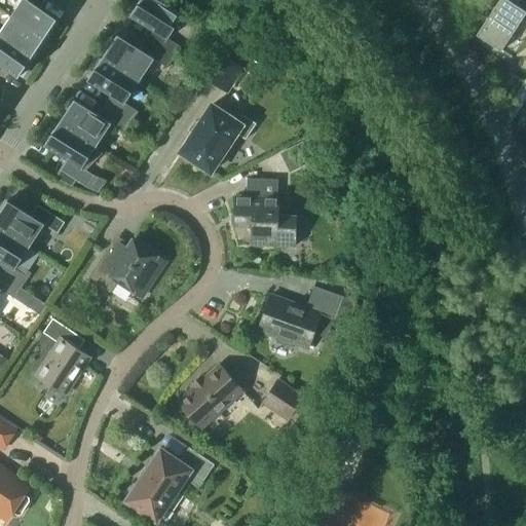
[(22,0),(11,16),(44,38),(58,20),(37,6),(41,0),(22,0)]
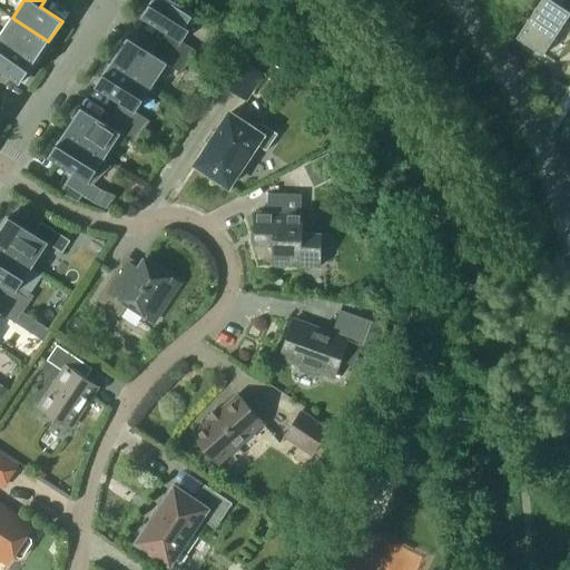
[(167,32),(160,43),(189,62),(197,51),(182,41),(198,17),(173,0),(151,0),(141,16),(167,32)]
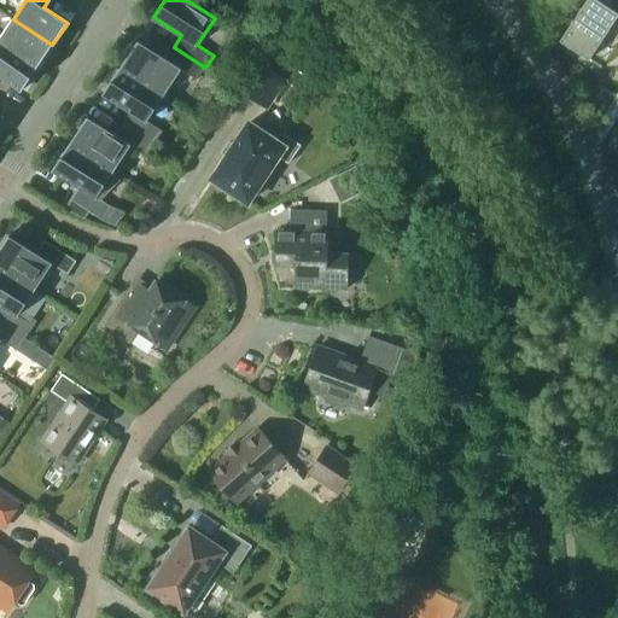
[(588,59),(614,22),(617,24),(617,0),(586,0),(560,41),(588,59)]
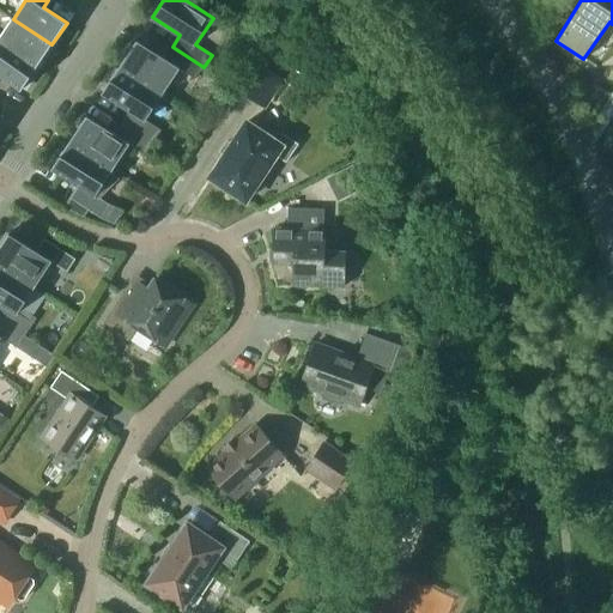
[(0,42),(37,67),(52,44),(13,19),(0,38),(0,42)]
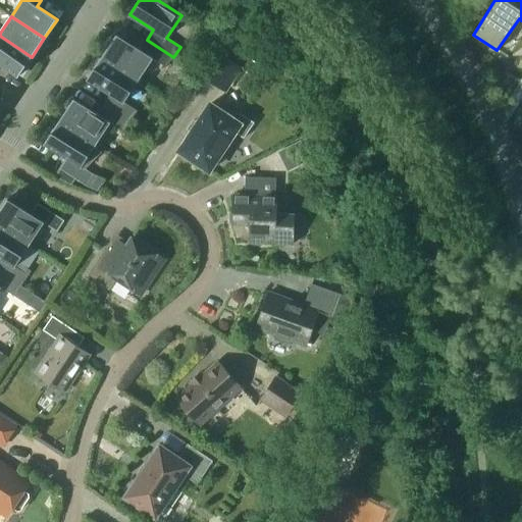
[(117,34),(102,56),(139,81),(153,58),(166,67),(173,57),(147,40),(140,49),(117,34)]
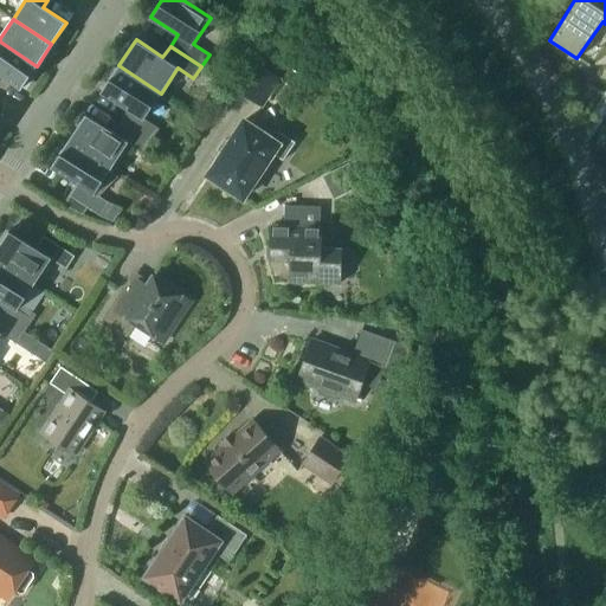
[(0,73),(23,88),(37,66),(0,42),(0,73)]
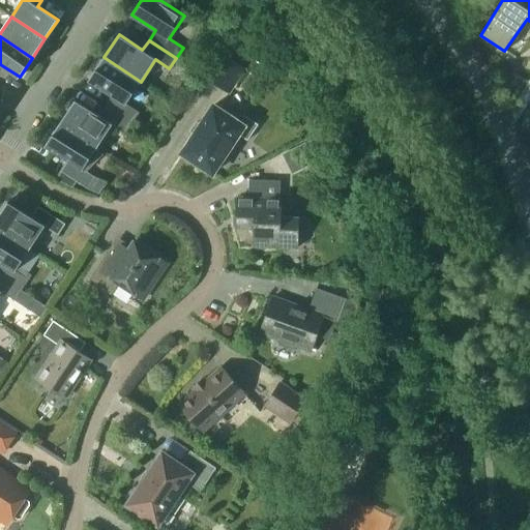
[(219,52),(202,77),(218,88),(236,62),(219,52)]
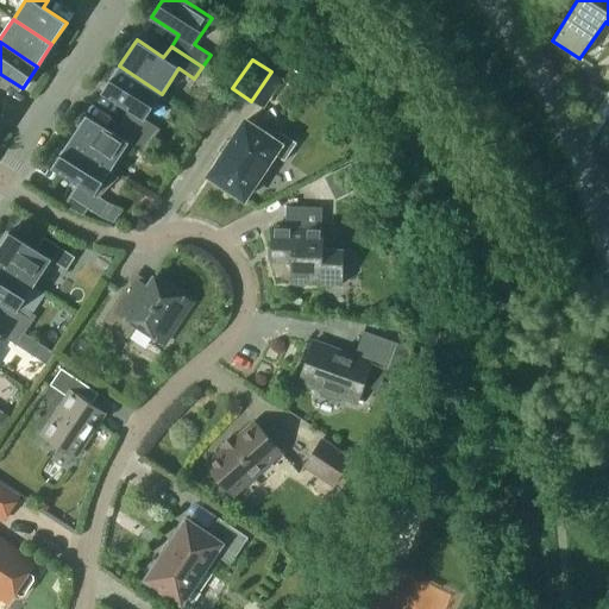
[(129,110),(121,121),(152,142),(161,130),(145,119),(162,94),(119,66),(102,92),(129,110)]
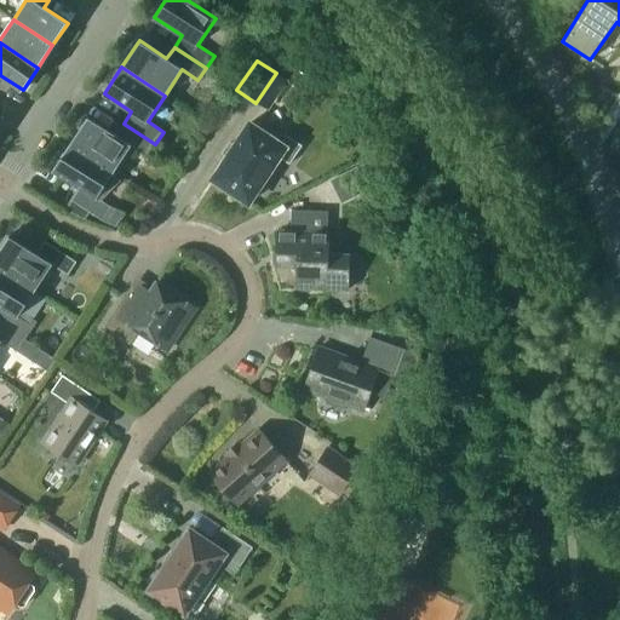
[(297,68),(287,81),(300,91),(310,78),(297,68)]
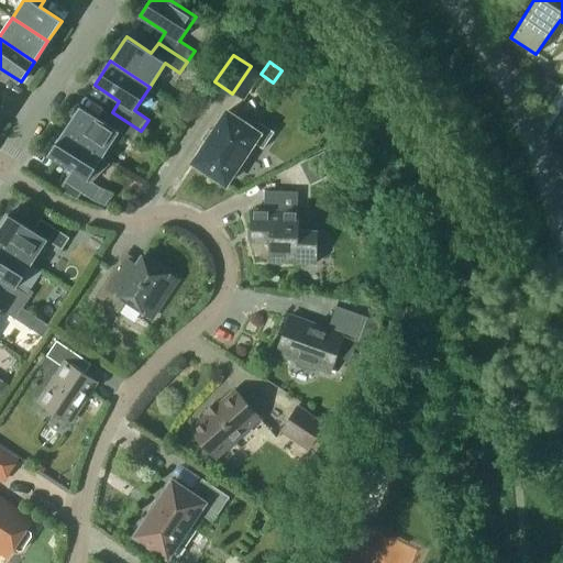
[(545,77),(536,92),(547,100),(548,98),(556,85),(545,77)]
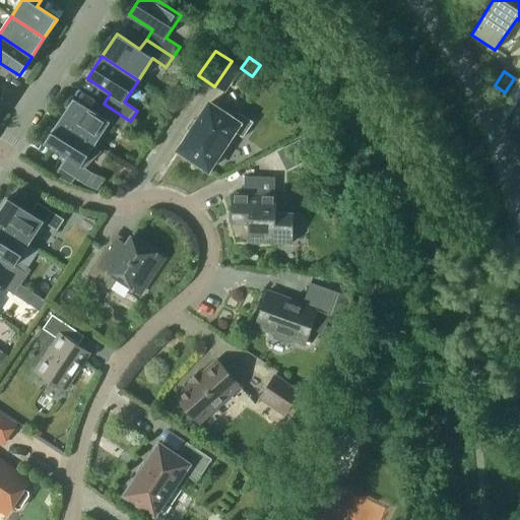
[(509,92),(500,107),(506,119),(519,96),(519,75),(518,79),(514,77),(514,78),(506,90),(509,92)]
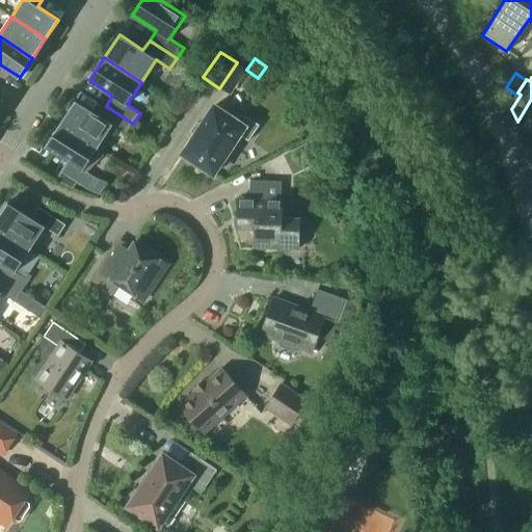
[(76,100),(60,123),(98,148),(112,125),(126,134),(133,124),(106,106),(99,115),(76,100)]
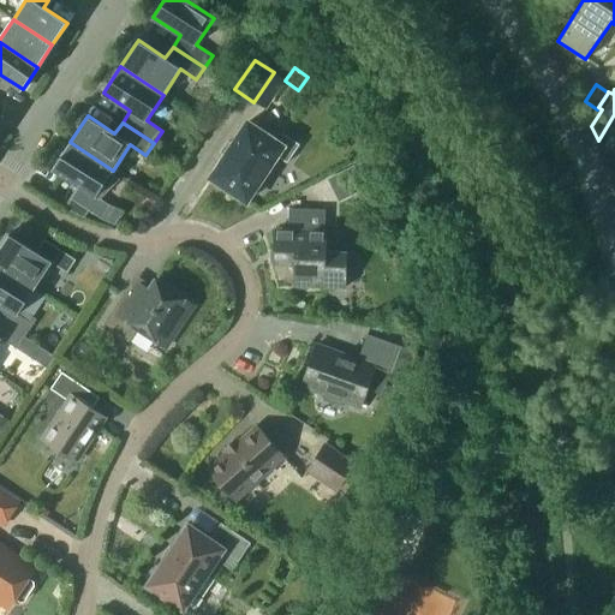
[(246,202),(278,156),(287,163),(299,144),(285,135),(279,143),(249,123),(210,178),(246,202)]
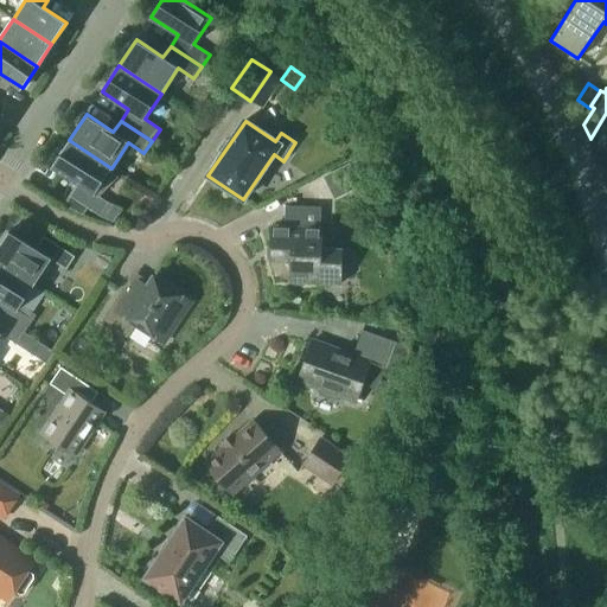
[(606,140),(604,138),(595,148),(606,159),(606,157),(606,140)]
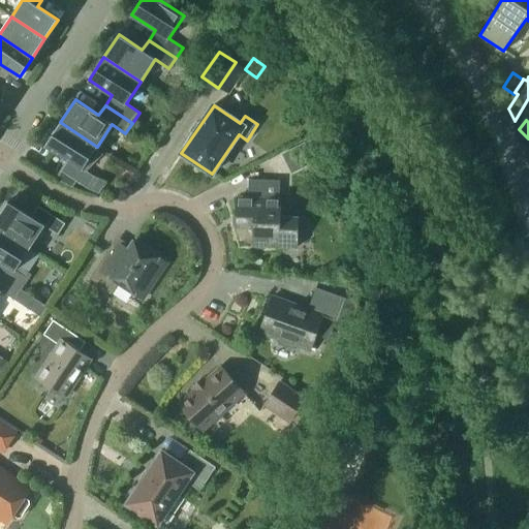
[(83,168),(97,147),(60,122),(45,145),(68,160),(62,170),(89,189),(96,178),(83,168)]
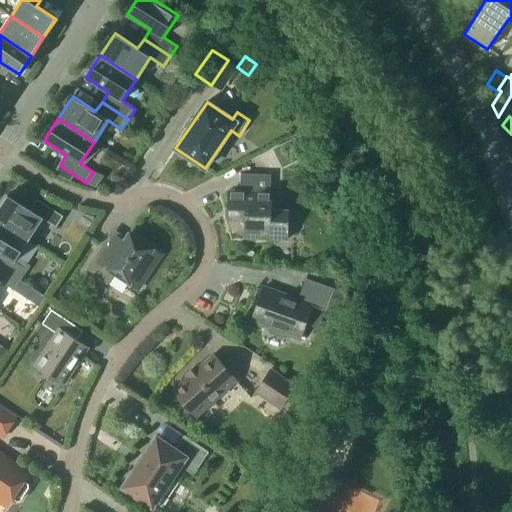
[(274,150),(284,170),(305,160),(295,140),(274,150)]
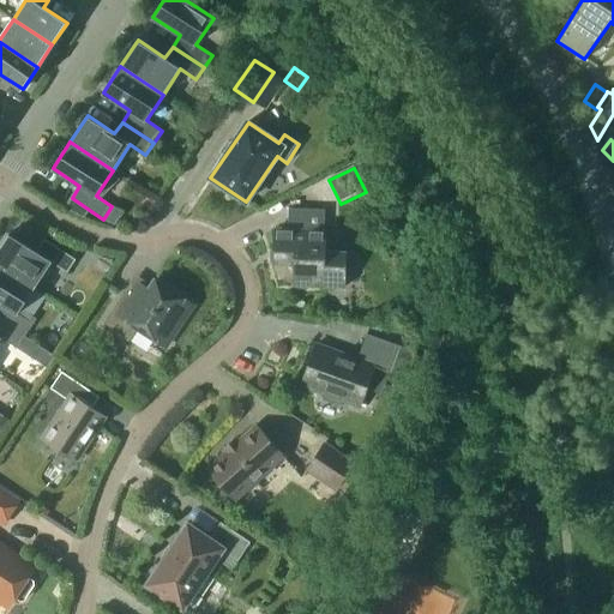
[(294,286),(344,287),(347,253),(325,252),(326,232),(324,232),(325,210),(289,208),(288,229),(275,229),(274,264),(295,264),(294,286)]
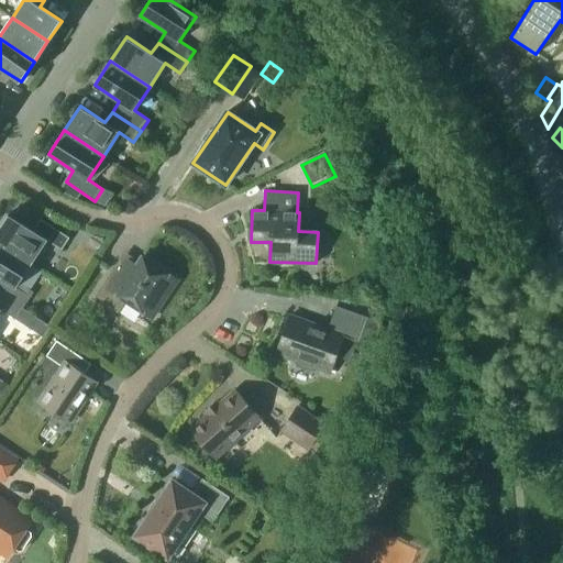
[(9,213),(0,227),(0,242),(32,264),(47,240),(62,250),(69,238),(41,219),(33,230),(9,213)]
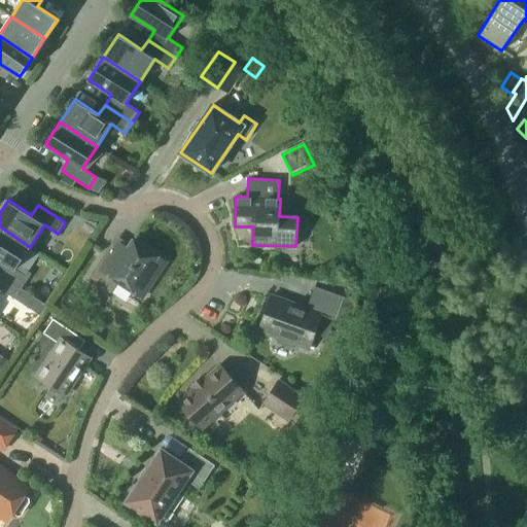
[(0,259),(1,260),(0,261),(0,274),(22,288),(29,278),(15,269),(30,247),(0,226),(0,259)]
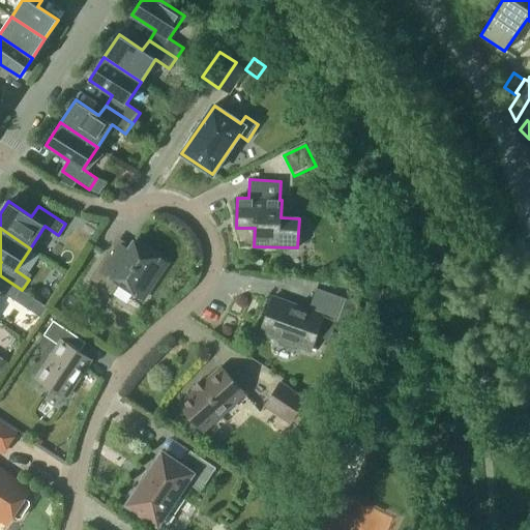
[(144,299),(157,277),(168,263),(135,241),(121,262),(107,253),(90,278),(113,294),(119,284),(144,299)]
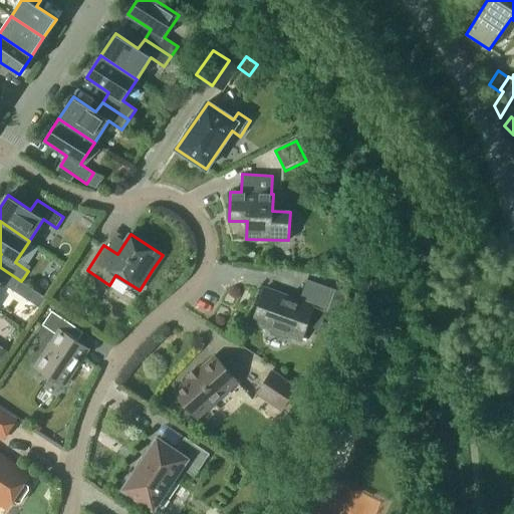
[(14,291),(21,281),(0,267),(0,284),(1,283),(14,291)]
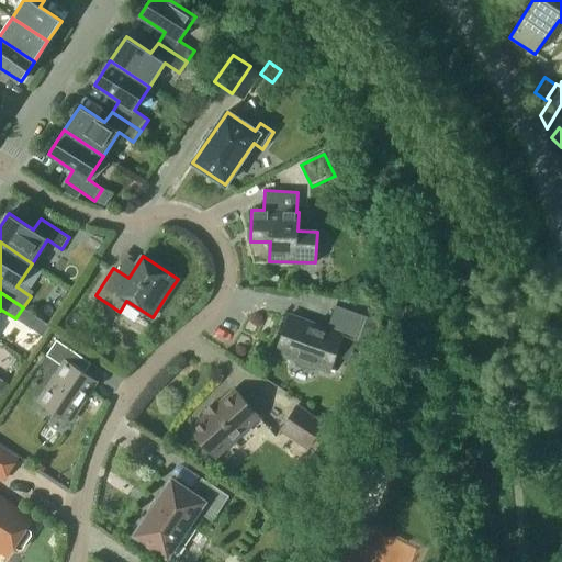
[(378,321),(364,316),(336,305),(327,328),(322,326),(319,329),(311,326),(313,323),(290,315),(276,352),(296,360),(295,364),(312,371),(313,367),(329,372),(337,352),(347,356),(352,339),(370,345),(378,321)]
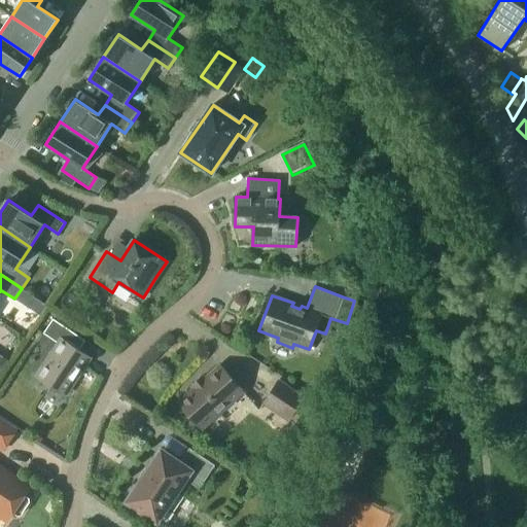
[(43,334),(59,343),(37,375),(66,394),(90,359),(70,346),(77,336),(54,319),(43,334)]
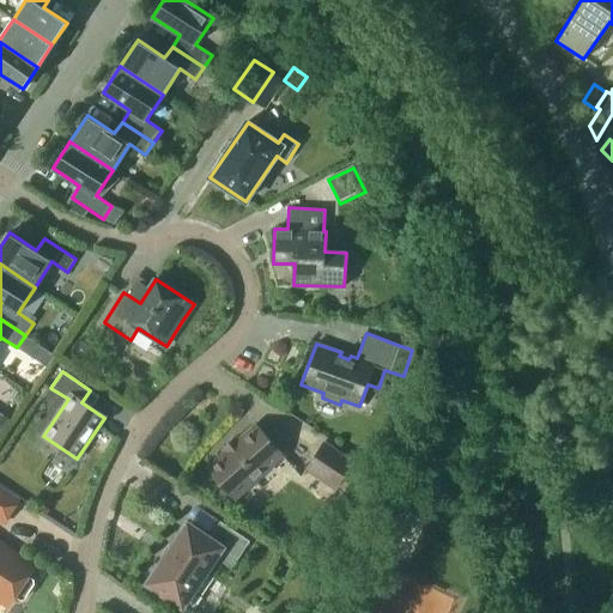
[(0,428),(5,431),(12,420),(0,412),(0,428)]
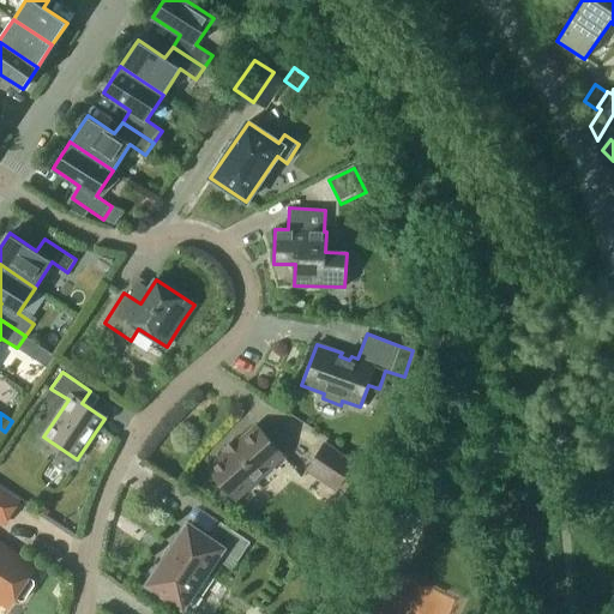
[(209,469),(235,499),(283,456),(257,426),(209,469)]
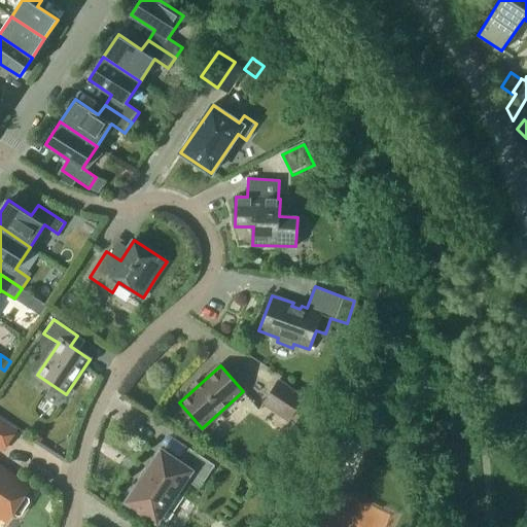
[(279,380),(264,403),(289,421),(304,397),(279,380)]
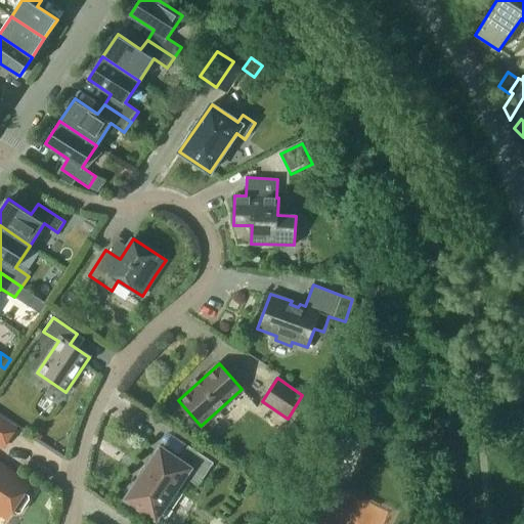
[(0,444),(3,447),(16,428),(0,417),(0,444)]
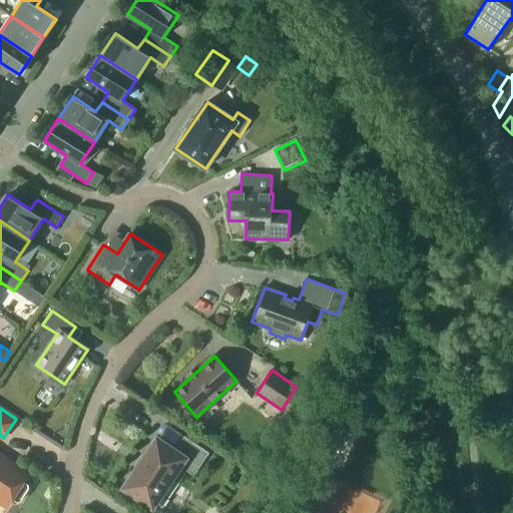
[(179,467),(193,476),(209,453),(184,436),(174,451),(157,439),(124,488),(152,507),(179,467)]
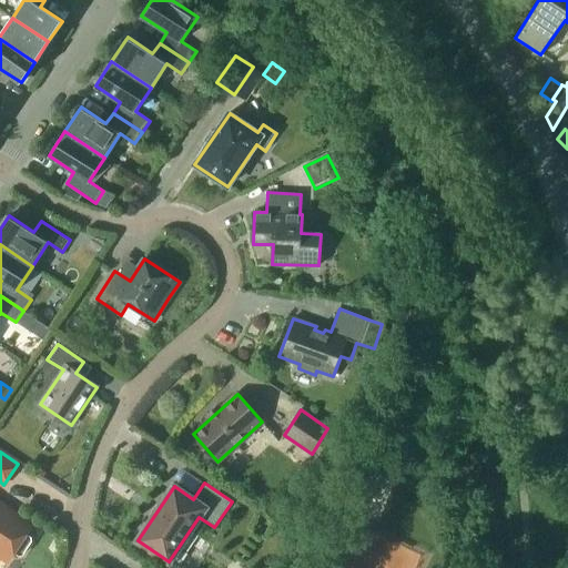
[(10,511),(8,515),(0,509),(0,543),(19,556),(22,555),(32,540),(31,537),(26,534),(31,526),(10,511)]
